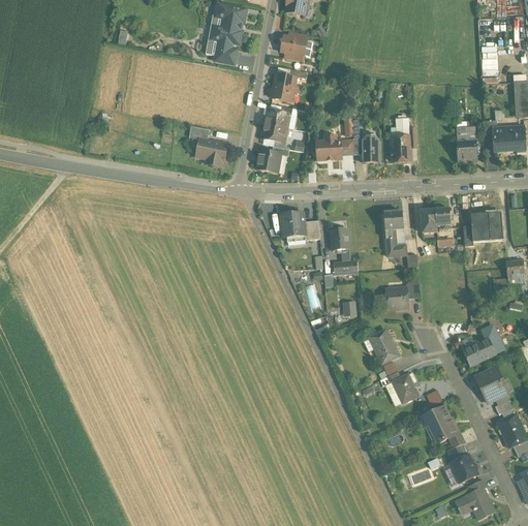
[(287,0),(285,10),(305,14),(307,0),(287,0)]
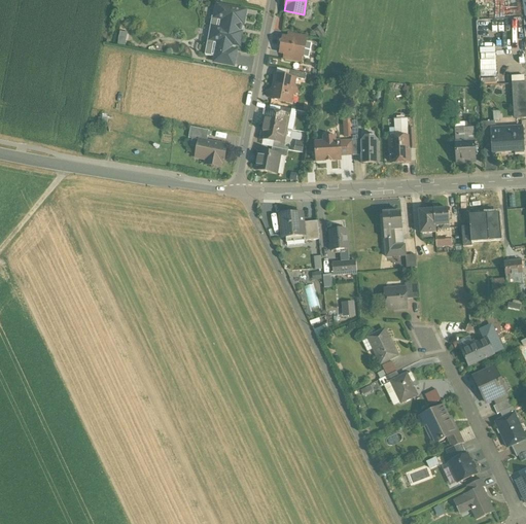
[(245,9),(216,4),(214,15),(222,18),(220,28),(212,26),(210,38),(218,39),(216,46),(229,48),(231,42),(238,43),(241,31),(239,31),(241,21),(242,22),(245,9)]
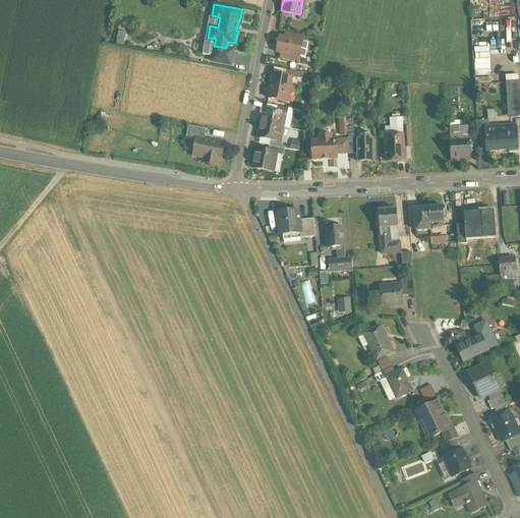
[(124,31),(118,30),(116,42),(122,43),(124,31)]
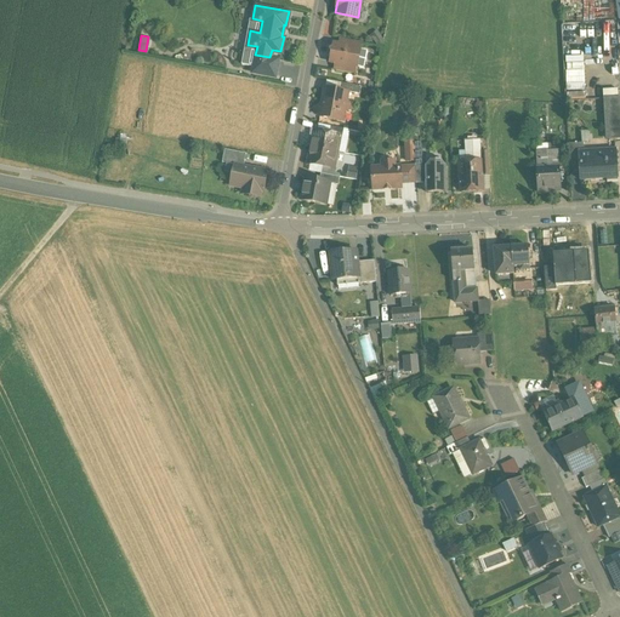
[(359,40),(340,36),(339,44),(358,47),(359,40)]
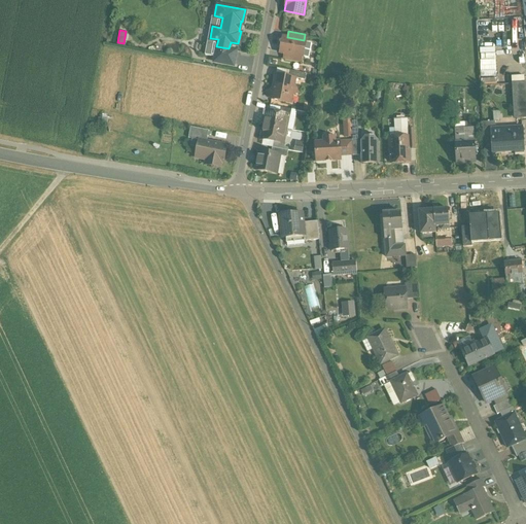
[(287,37),(282,36),(282,38),(279,40),(281,43),(280,50),(284,51),(301,55),(302,55),(305,40),(304,40),(287,37)]
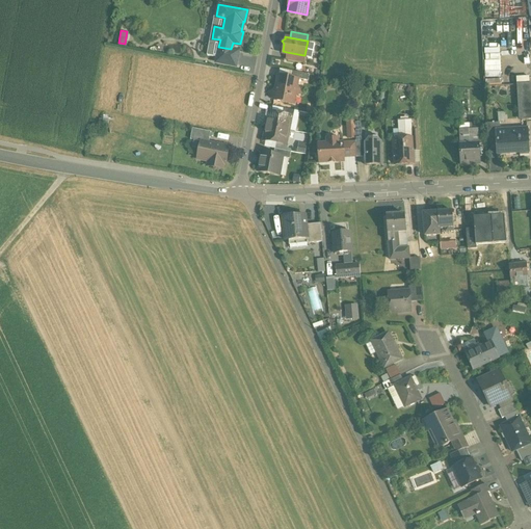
[(231,49),(218,47),(216,60),(235,63),(237,50),(231,49)]
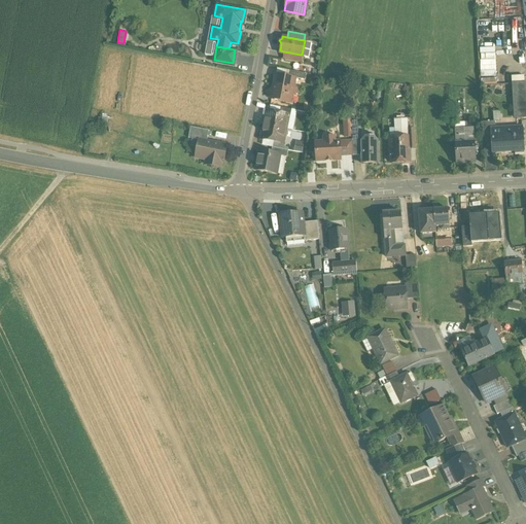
[(301,55),(284,51),(283,58),(300,61),(301,55)]
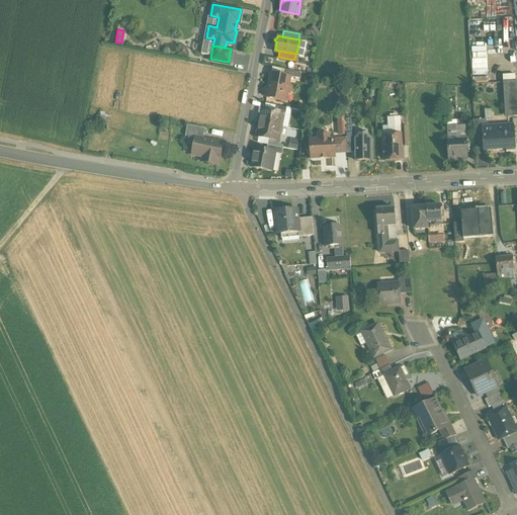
[(487,56),(471,57),(472,72),(487,72),(487,56)]
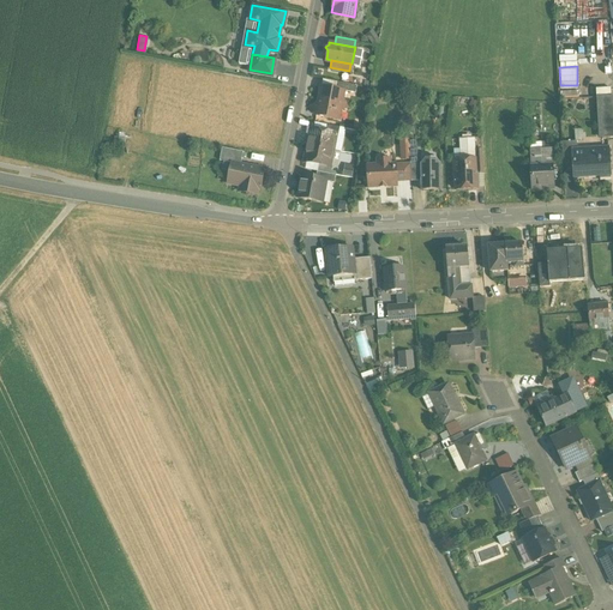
[(356,84),(336,80),(335,89),(344,90),(344,89),(355,91),(356,84)]
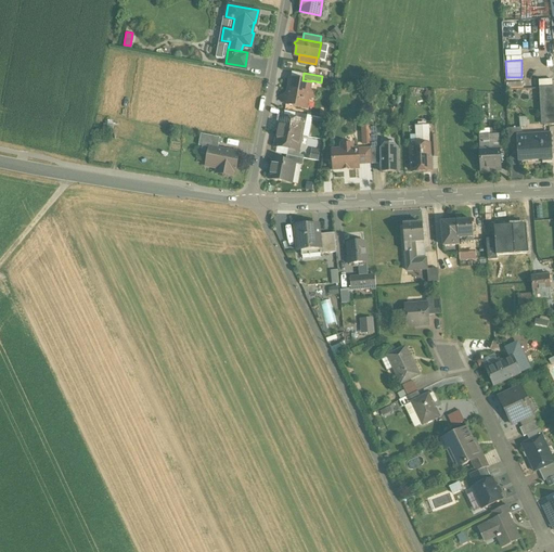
[(303,80),(290,77),(286,93),(282,95),(285,101),(285,102),(308,106),(308,105),(303,104),(304,98),(307,98),(312,94),(309,89),(311,81),(303,80)]
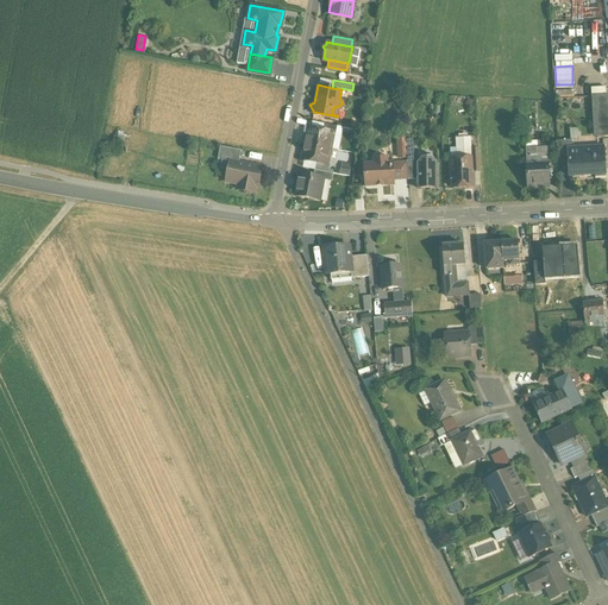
[(607,93),(594,94),(596,136),(607,134),(607,93)]
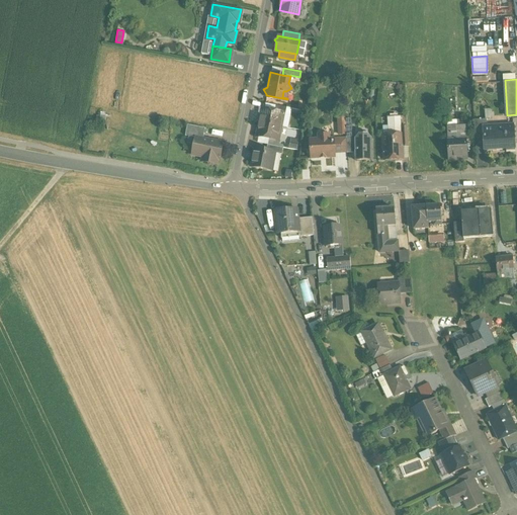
[(287,105),(275,103),(274,109),(283,111),(286,111),(287,105)]
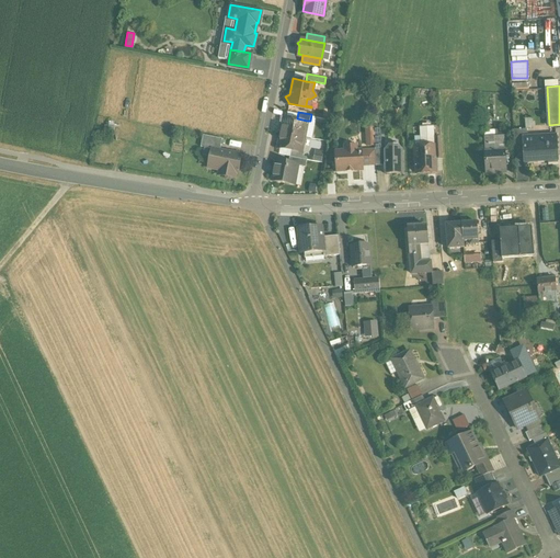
[(297,118),(283,116),(281,131),(304,135),(307,121),(297,118)]
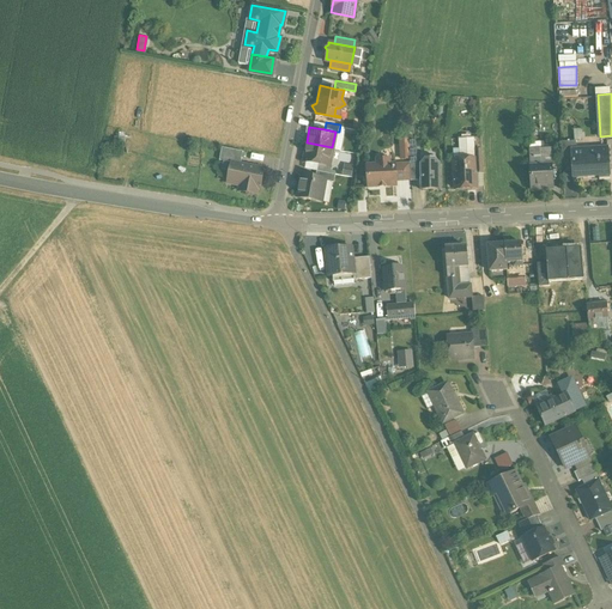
[(398,138),(399,156),(410,156),(408,136),(398,138)]
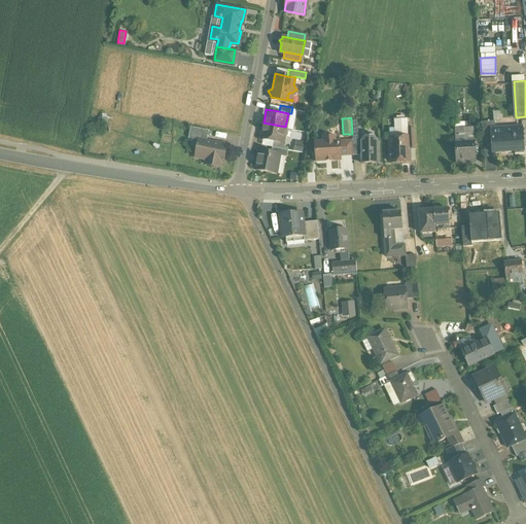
[(406,117),(393,117),(393,118),(394,118),(394,127),(397,127),(397,136),(408,136),(407,128),(406,117)]
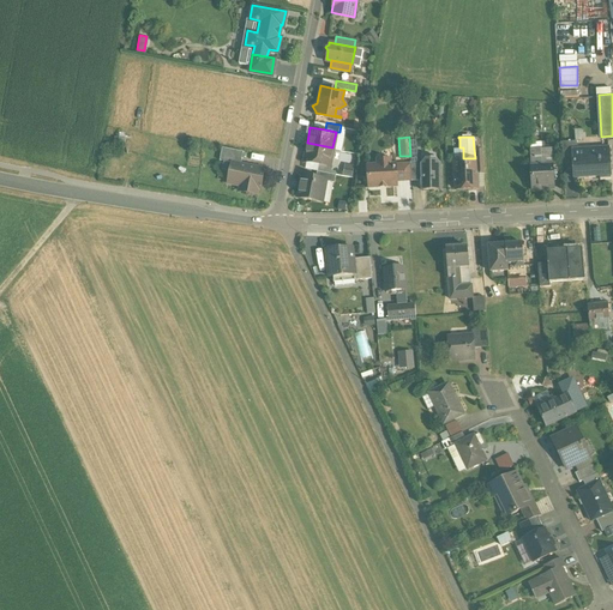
[(576,139),(562,140),(562,156),(572,155),(571,151),(572,151),(572,146),(576,146),(576,139)]
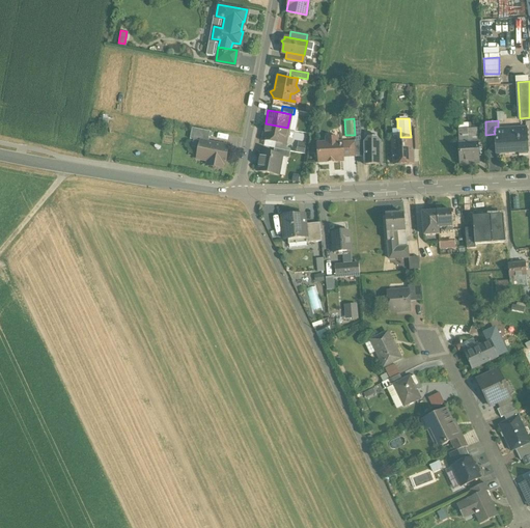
[(287,128),(266,123),(262,138),(275,141),(285,142),(287,128)]
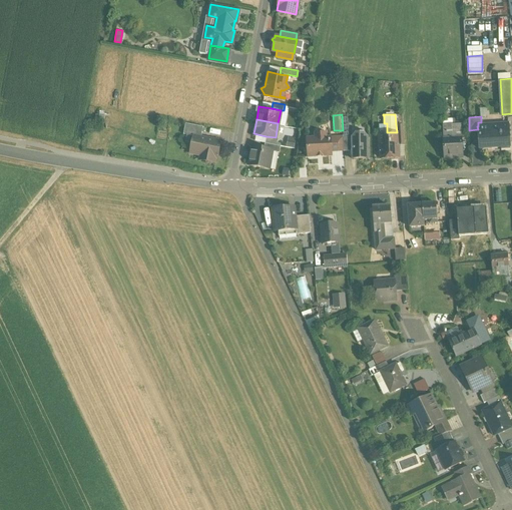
[(202,125),(184,122),(182,132),(193,134),(200,135),(202,125)]
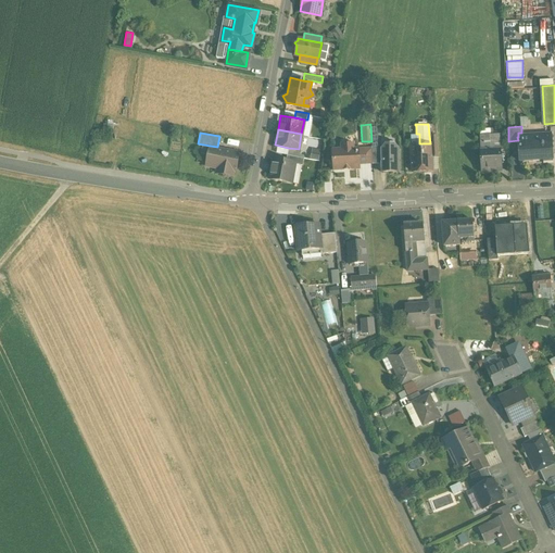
[(518,137),(517,137),(518,140),(519,160),(542,159),(542,162),(553,161),(552,152),(549,152),(549,147),(551,147),(550,133),(546,133),(546,135),(518,137)]
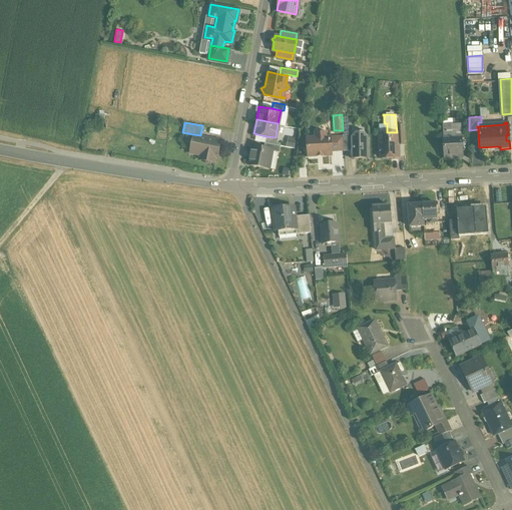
[(355,131),(351,136),(352,149),(352,157),(369,156),(368,135),(364,131),(355,131)]
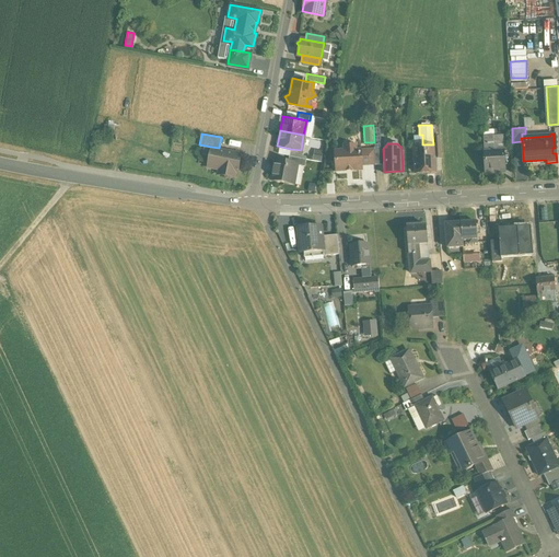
[(356,144),(344,144),(344,149),(335,150),(336,170),(361,169),(361,164),(360,149),(356,149),(356,144)]
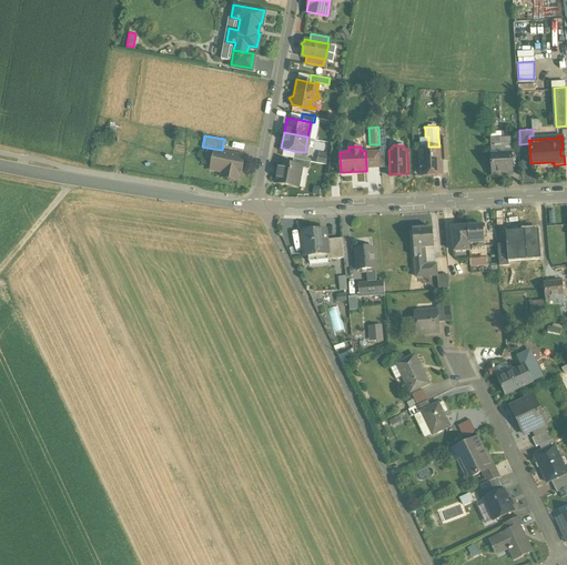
[(428,147),(419,148),(421,158),(419,159),(419,163),(421,164),(422,174),(442,173),(441,159),(439,147),(428,147)]
